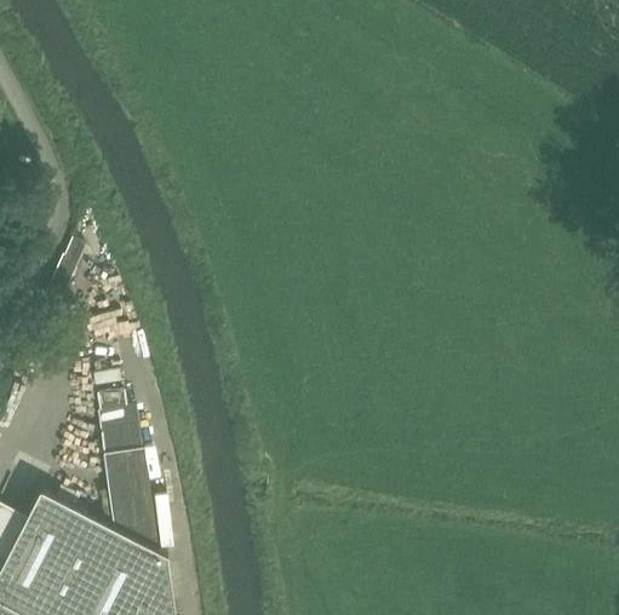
[(87,247),(73,240),(64,259),(79,265),(87,247)]
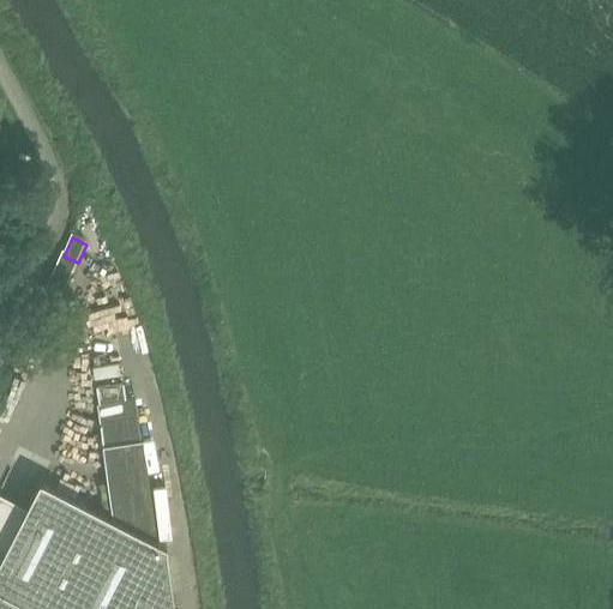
[(61,255),(41,302),(58,309),(78,263),(64,257),(61,255)]
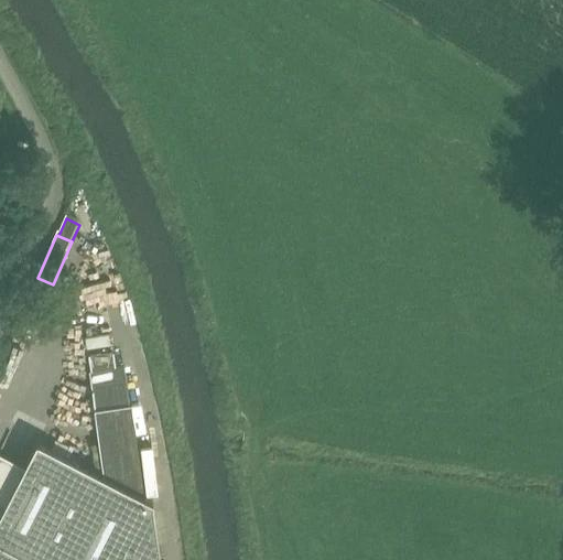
[(112,359),(88,363),(90,377),(89,377),(94,415),(129,410),(123,373),(115,374),(112,359)]
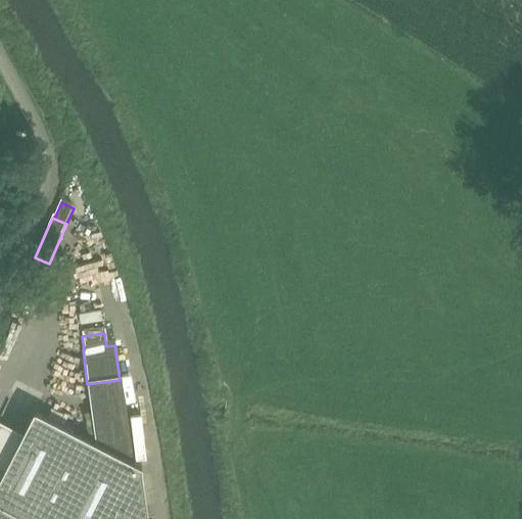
[(120,380),(87,384),(96,447),(131,466),(120,380)]
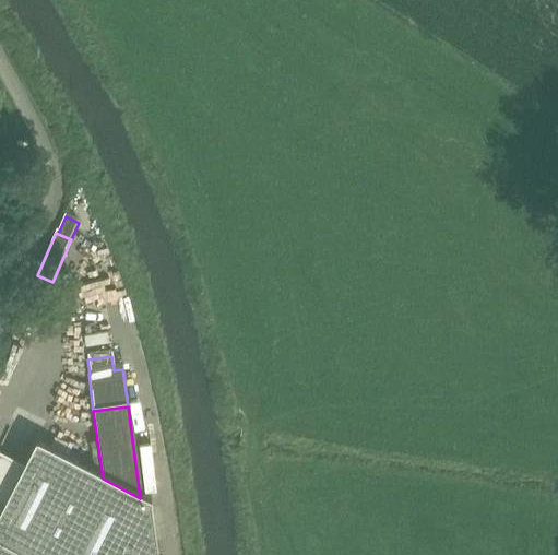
[(23,469),(0,457),(0,554),(157,554),(151,504),(140,498),(103,479),(35,445),(23,469)]
